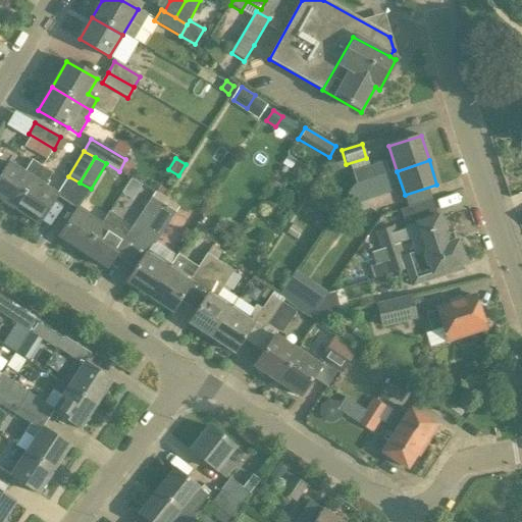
[(0,176),(0,198),(14,208),(41,167),(32,161),(24,173),(9,163),(0,176)]
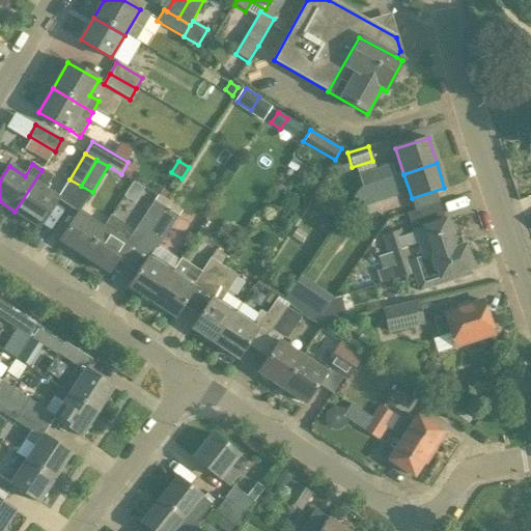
[(335,169),(337,176),(350,173),(347,166),(335,169)]
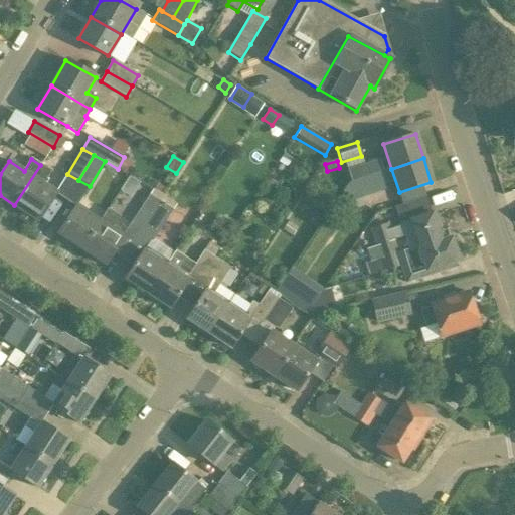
[(347,171),(351,182),(361,179),(380,172),(377,161),(347,171)]
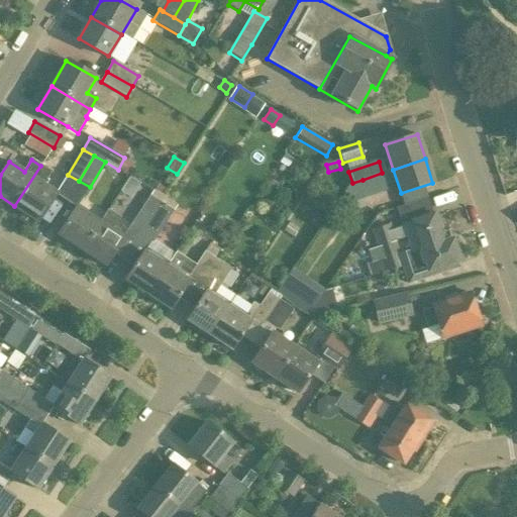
[(52,173),(40,166),(14,206),(38,222),(58,194),(43,185),(52,173)]
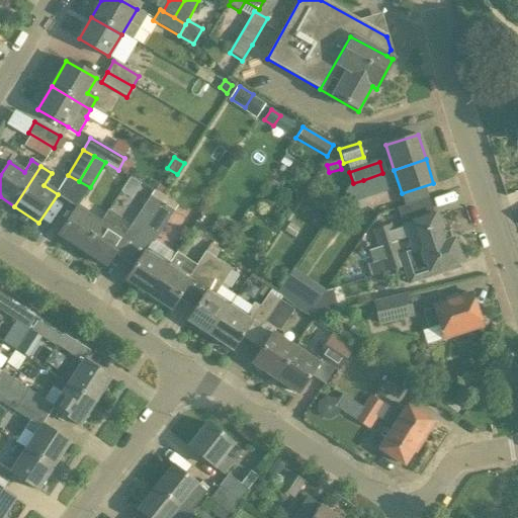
[(382,173),(363,180),(367,191),(386,185),(382,173)]
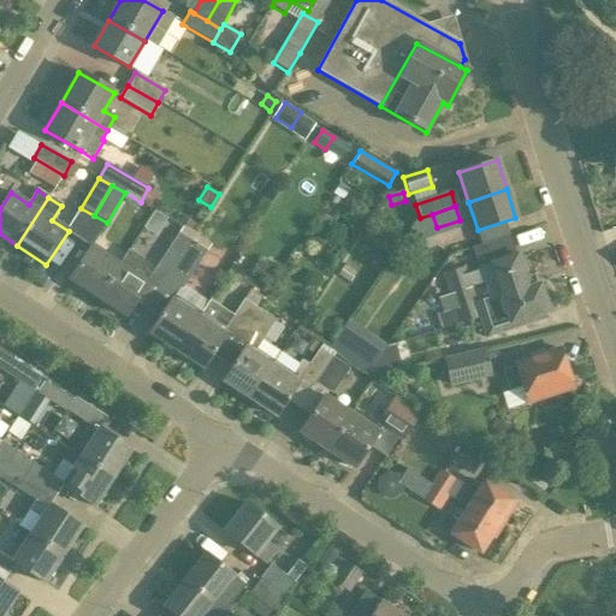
[(153,211),(141,237),(157,244),(169,218),(153,211)]
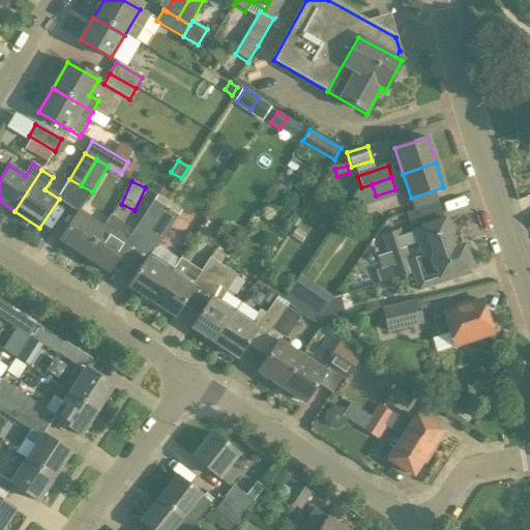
[(128,239),(141,246),(165,209),(153,201),(144,215),(128,239)]
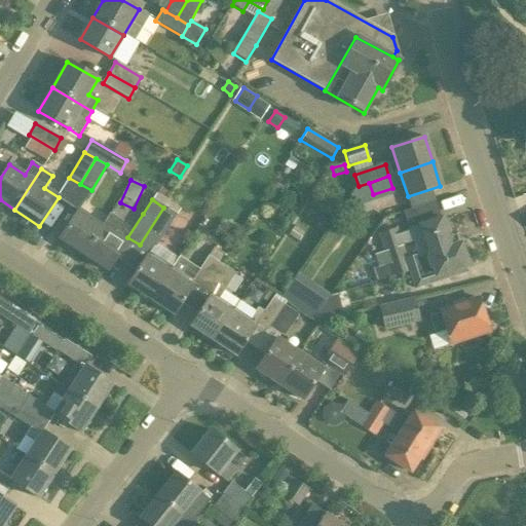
[(406,221),(438,211),(435,202),(403,214),(406,221)]
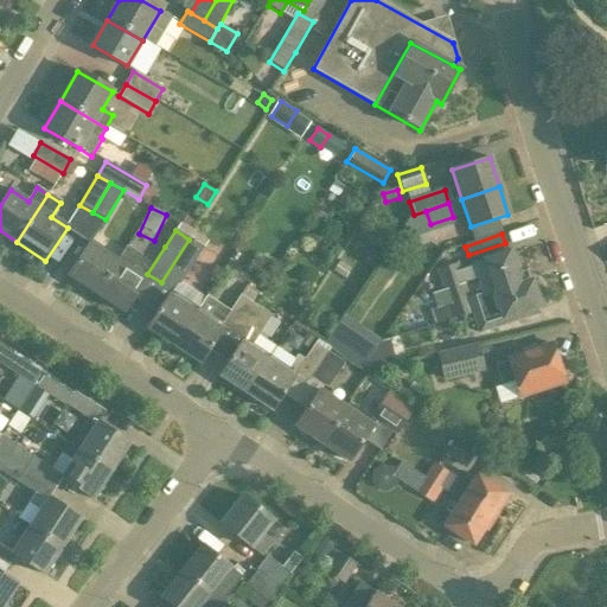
[(202,248),(189,240),(161,282),(173,292),(192,263),(202,248)]
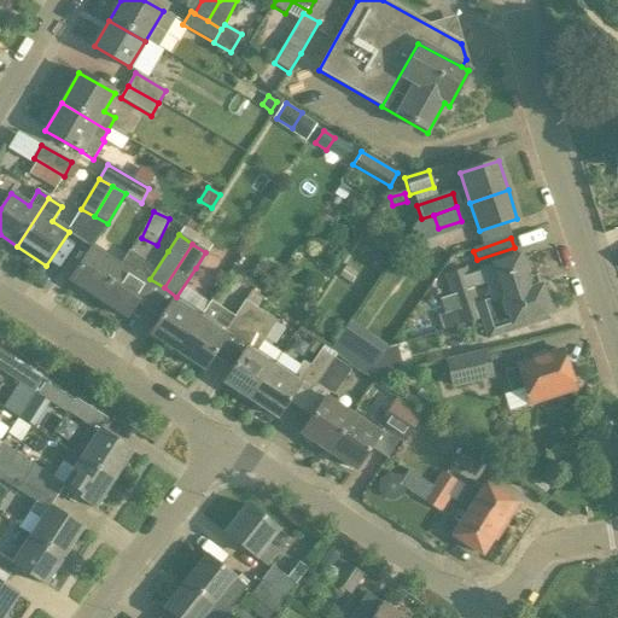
[(70,283),(97,299),(120,264),(93,248),(70,283)]
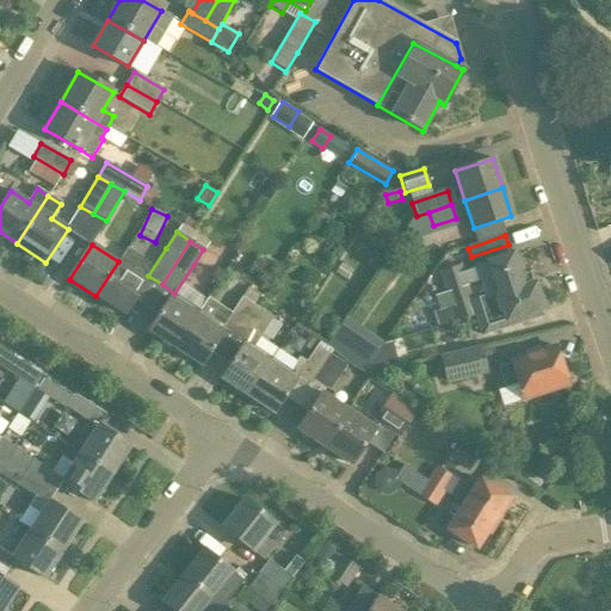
[(128,248),(118,261),(96,296),(124,315),(147,281),(134,272),(142,258),(128,248)]
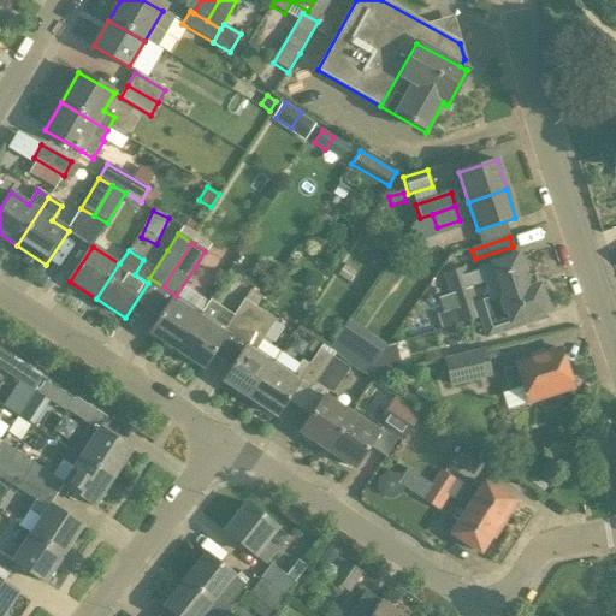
[(526,291),(534,288),(531,276),(526,277),(520,256),(516,258),(515,256),(491,264),(478,268),(479,272),(466,276),(471,289),(483,284),(487,300),(501,295),(502,298),(526,291)]
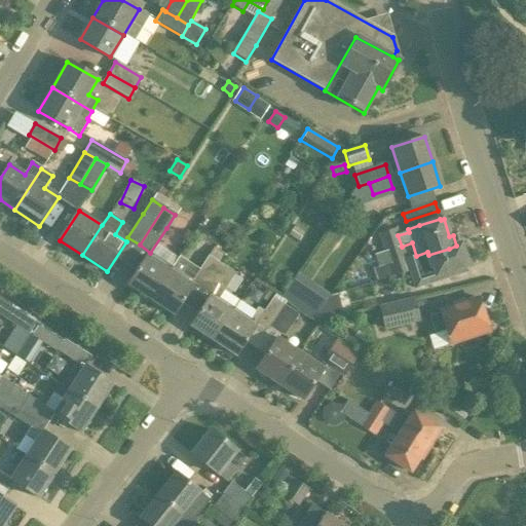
[(303,233),(295,228),(290,235),(298,240),(303,233)]
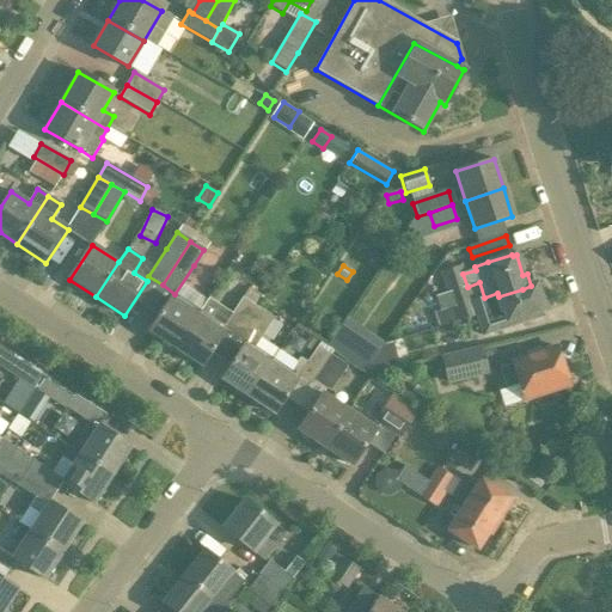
[(450,306),(471,299),(467,287),(463,274),(460,265),(439,273),(450,306)]
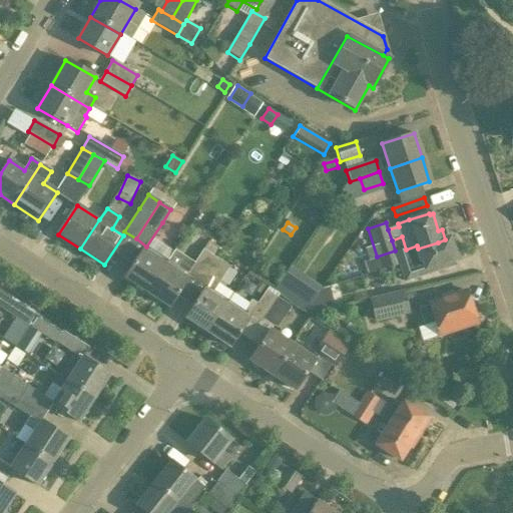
[(399,265),(404,282),(455,266),(453,260),(455,259),(448,238),(445,239),(438,242),(418,248),(417,245),(406,249),(404,249),(404,247),(395,250),(399,265)]
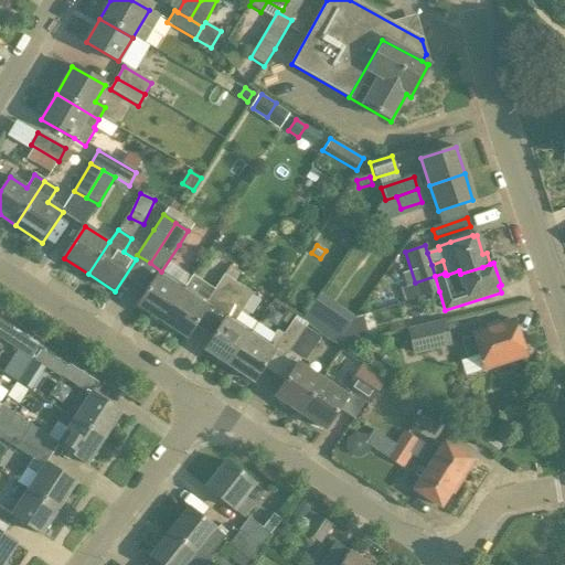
[(137,306),(162,322),(182,291),(158,275),(137,306)]
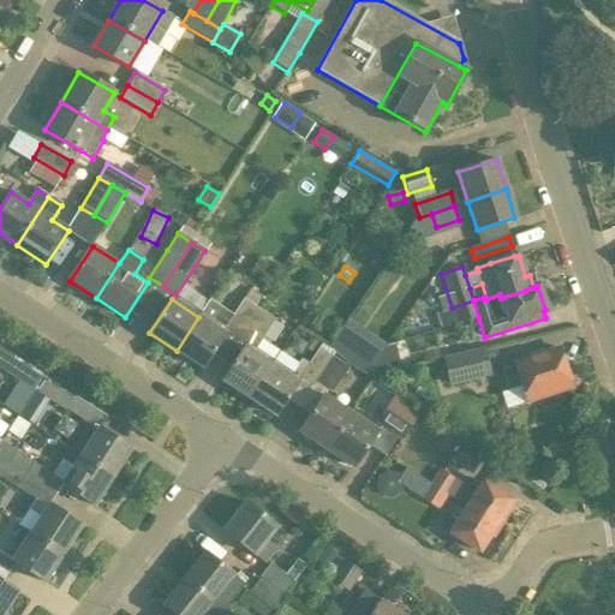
[(202,369),(225,334),(227,330),(238,336),(257,308),(244,299),(233,316),(221,309),(210,324),(198,317),(177,351),(202,369)]
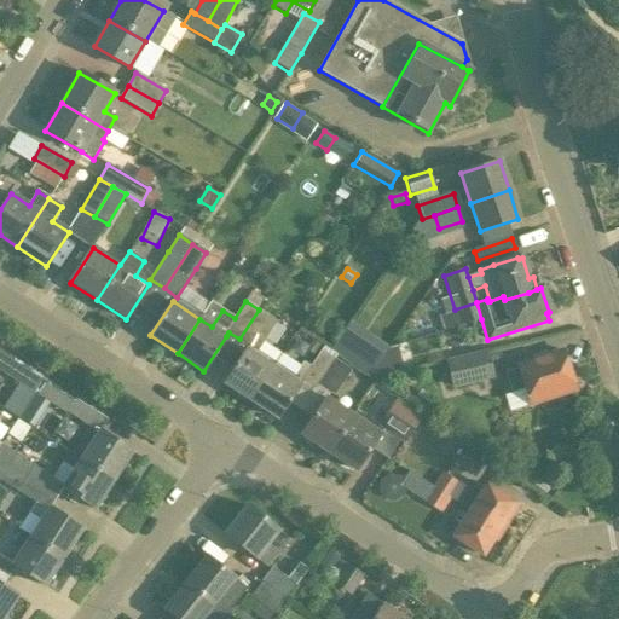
[(476,302),(455,310),(460,325),(460,327),(481,319),(476,302)]
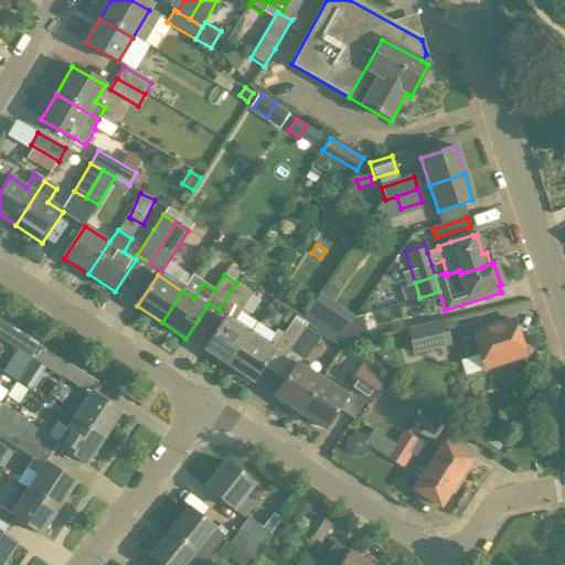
[(247,290),(236,283),(219,309),(231,317),(247,290)]
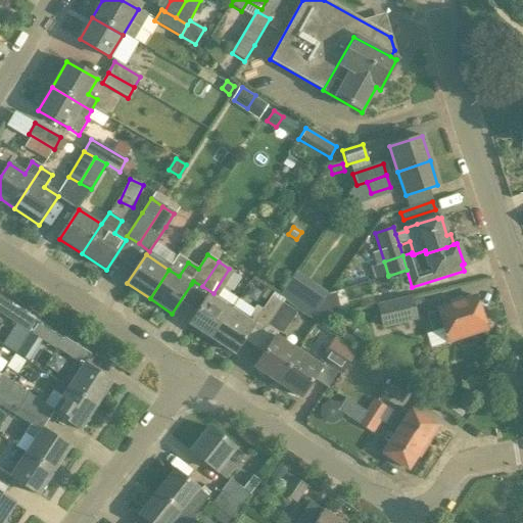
[(327,293),(314,284),(297,307),(311,318),(327,293)]
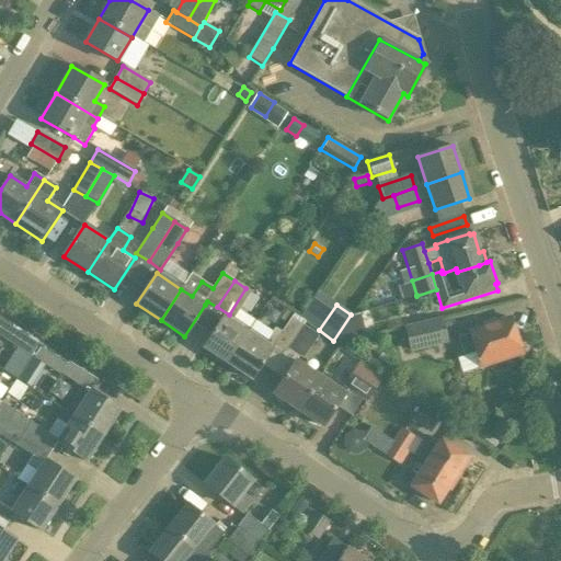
[(203,348),(227,364),(248,332),(254,322),(239,311),(231,322),(224,317),(203,348)]
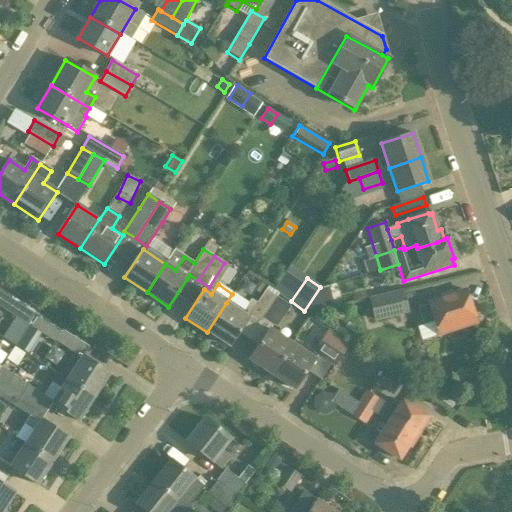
[(276,297),(266,289),(249,313),(260,321),(276,297)]
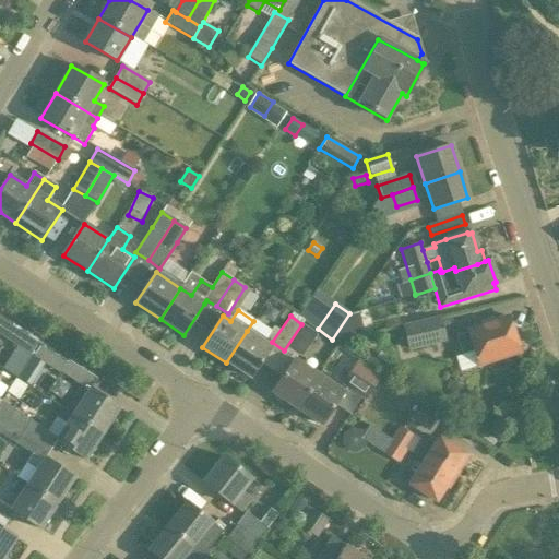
[(0,335),(18,346),(31,355),(38,343),(12,325),(0,317),(0,335)]
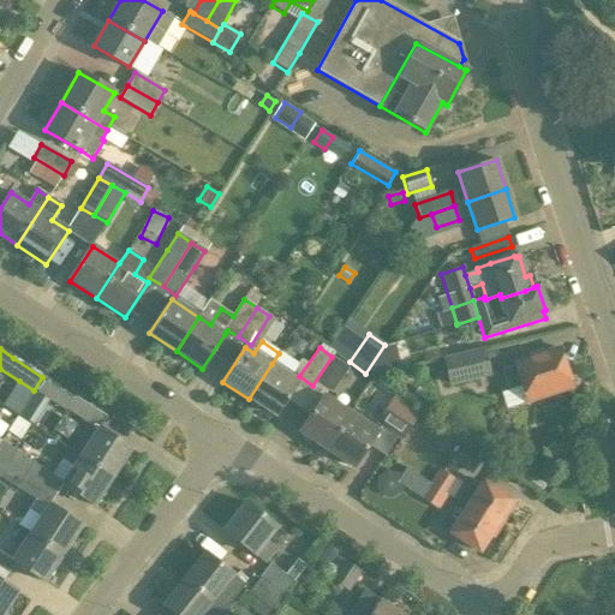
[(441,359),(448,388),(491,377),(484,348),(441,359)]
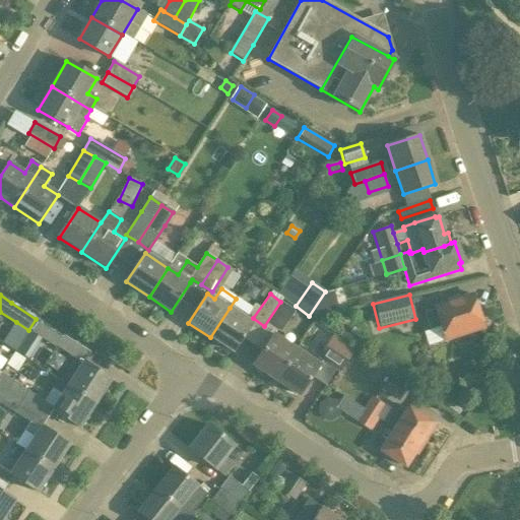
[(435,307),(436,309),(424,313),(429,331),(441,327),(446,341),(483,328),(472,295),(435,307)]
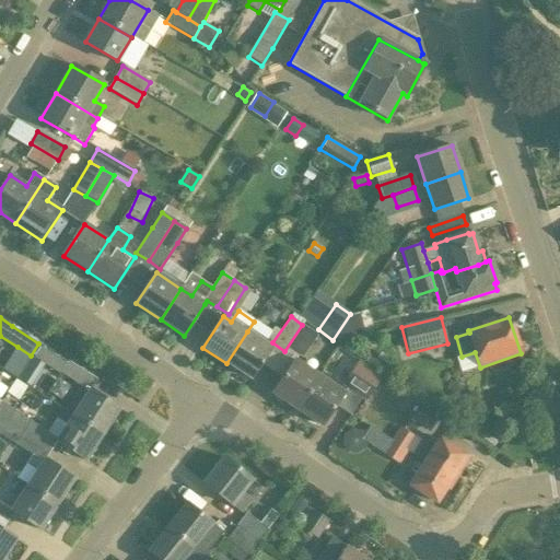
[(254,322),(226,363),(249,380),(270,348),(269,348),(272,342),(277,336),(270,333),(254,322)]
